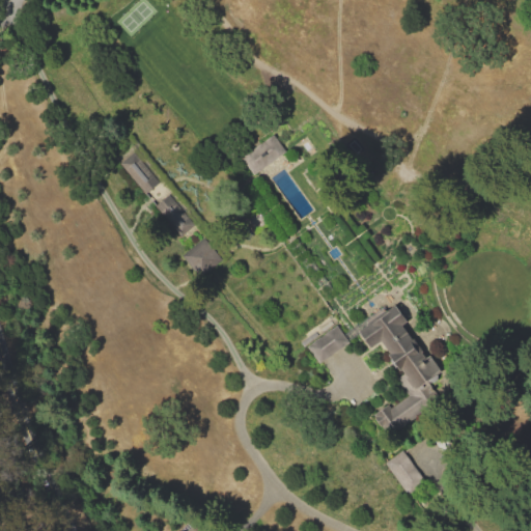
[(269,136),(281,154),(247,177),(234,160),(269,136)]
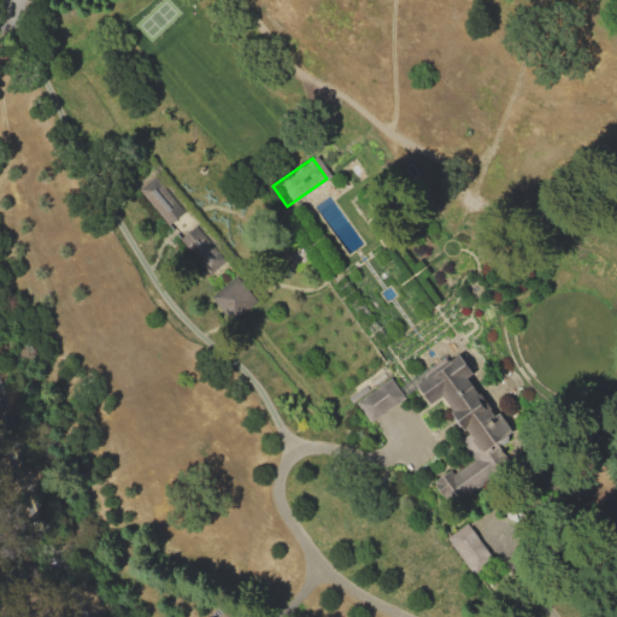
[(183,210),(154,175),(137,189),(168,224),(183,210)]
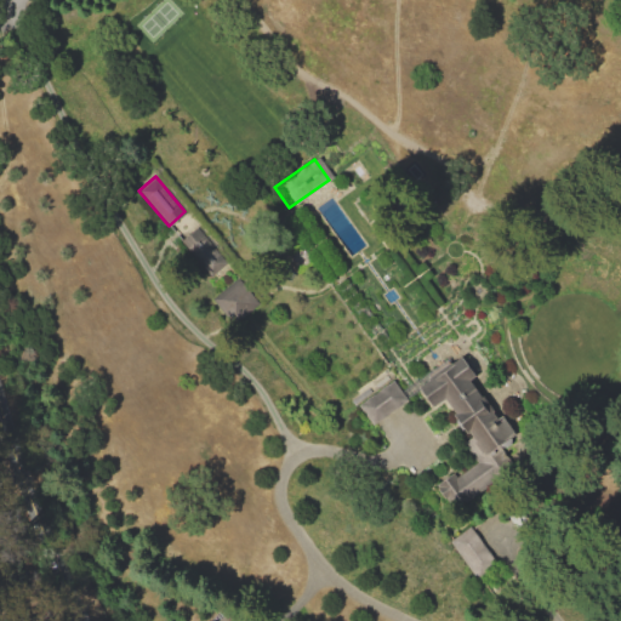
[(226,262),(197,226),(180,240),(209,275),(226,262)]
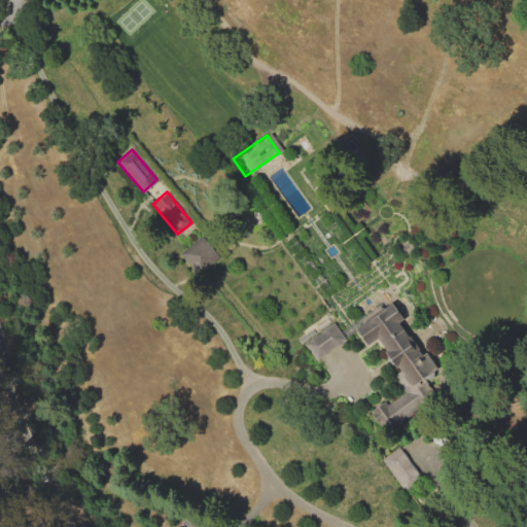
[(178,254),(198,241),(214,264),(195,277),(178,254)]
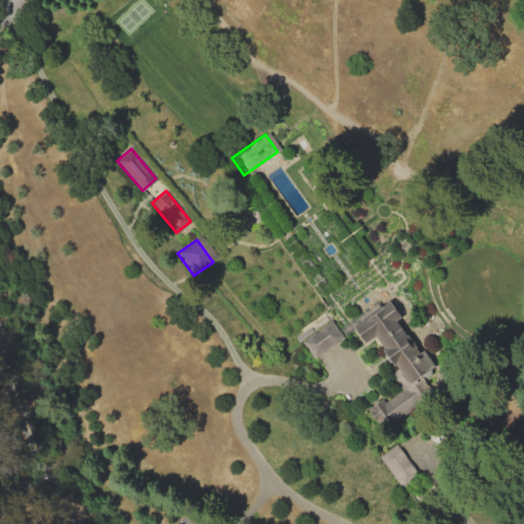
[(313,359),(300,340),(326,321),(333,332),(379,300),(392,319),(390,320),(410,350),(403,355),(417,376),(420,374),(430,388),(427,390),(431,396),(380,432),(365,412),(382,400),(385,404),(403,391),(384,363),(379,367),(372,356),(377,352),(365,338),(353,346),(346,337),(313,359)]
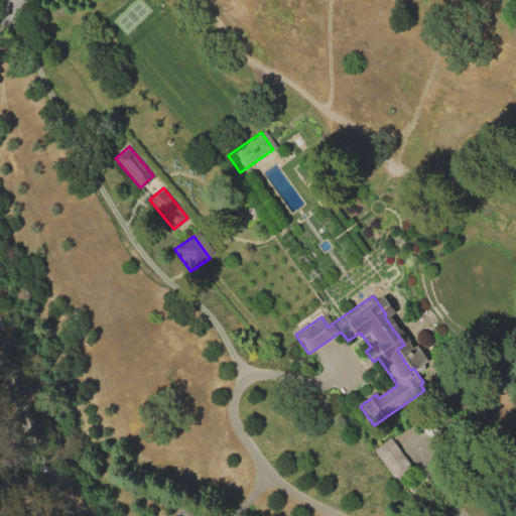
[(375,452),(392,439),(413,469),(395,481),(375,452)]
